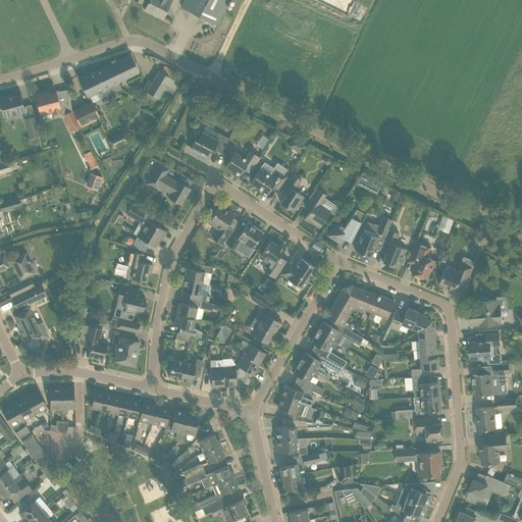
[(136,0),(141,2),(141,1),(147,4),(144,9),(161,18),(170,0),(136,0)]
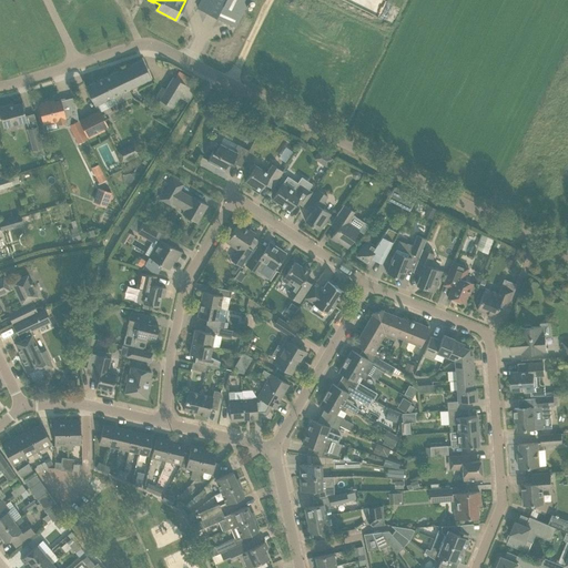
[(200,0),(196,8),(215,17),(235,27),(247,0),(200,0)]
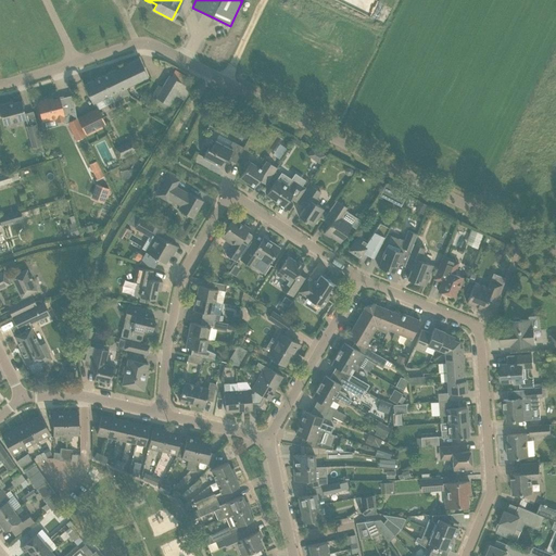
[(84,85),(92,103),(112,95),(115,101),(129,95),(126,88),(148,77),(139,59),(84,85)]
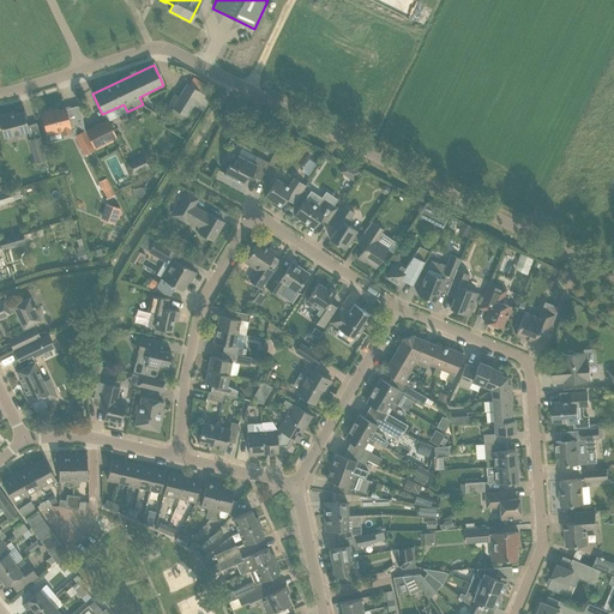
[(173,108),(185,115),(200,91),(187,83),(179,96),(173,108)]
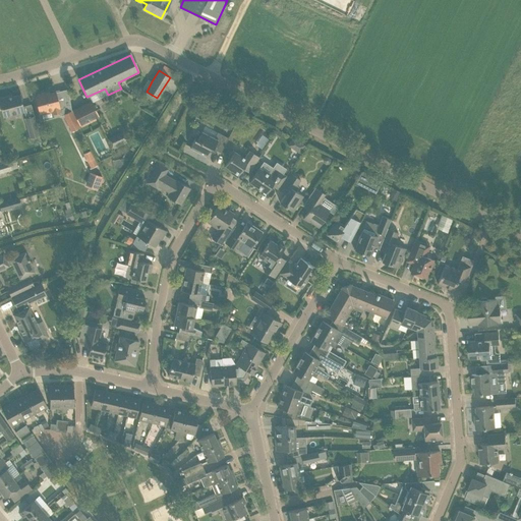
[(45,93),(35,95),(38,105),(40,114),(52,110),(53,113),(59,112),(60,116),(63,115),(71,111),(69,101),(68,97),(67,95),(56,97),(55,93),(45,95),(45,93)]
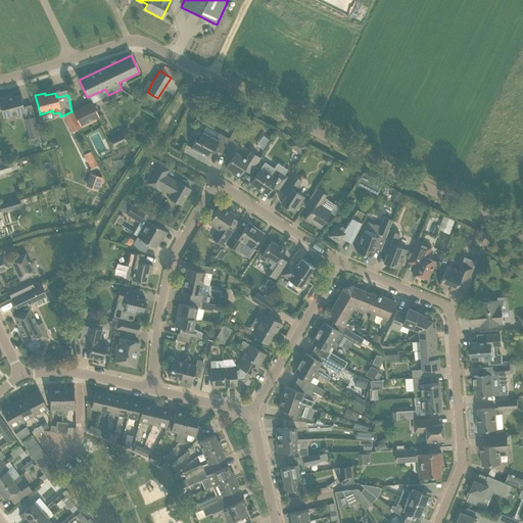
[(0,97),(0,106),(3,117),(25,111),(22,104),(19,95),(8,98),(7,96),(0,97)]
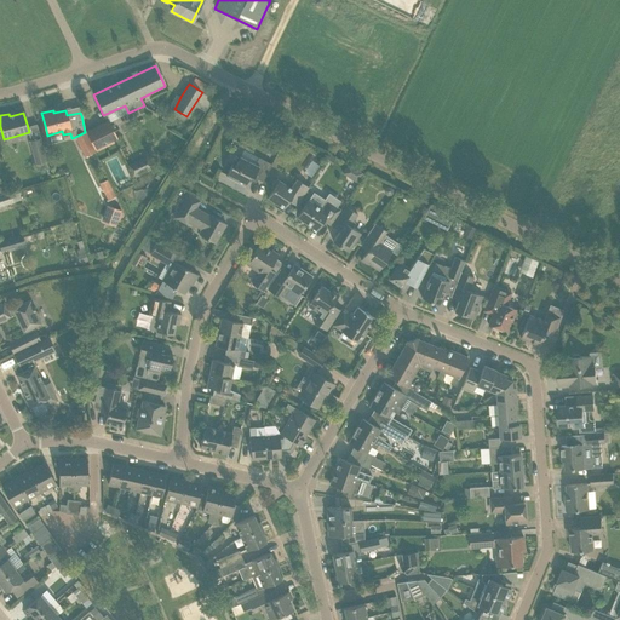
[(87,130),(96,147),(119,136),(109,118),(87,130)]
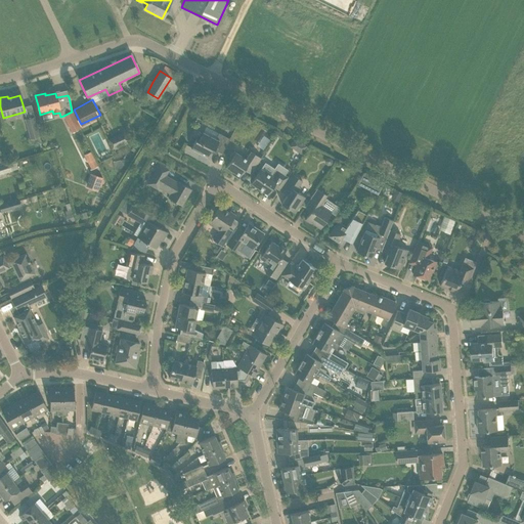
[(72,112),(63,116),(72,131),(79,127),(72,112)]
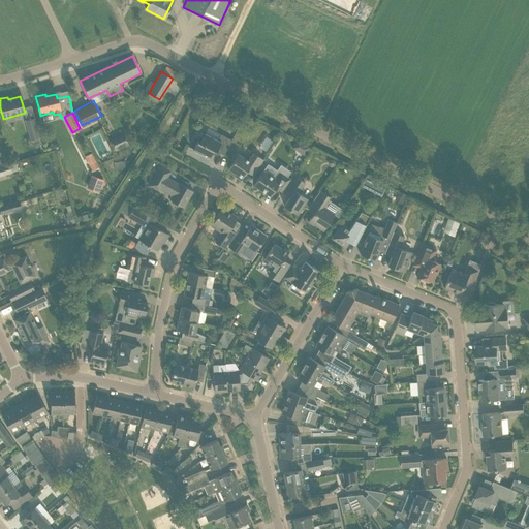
[(34,118),(25,120),(30,139),(39,137),(34,118)]
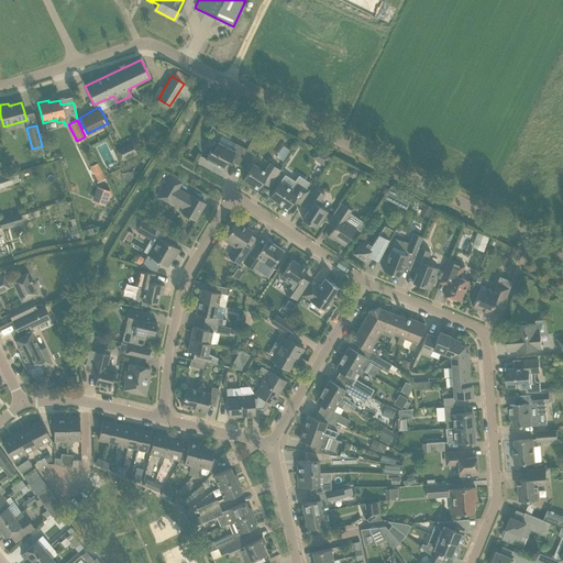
[(249,125),(245,131),(252,134),(254,129),(249,125)]
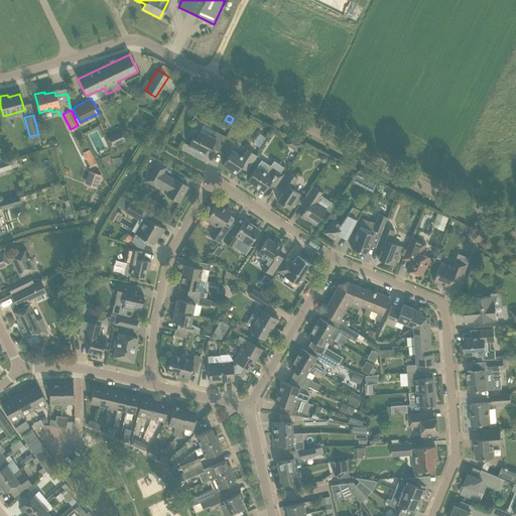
[(106,137),(110,147),(111,146),(112,148),(127,140),(122,129),(106,137)]
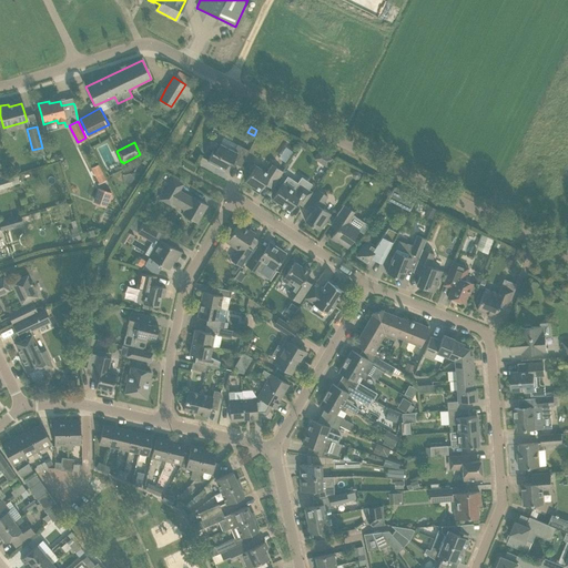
[(206,161),(224,170),(227,163),(230,164),(232,165),(233,165),(234,165),(234,164),(235,164),(235,163),(241,166),(245,156),(249,150),(236,144),(234,150),(230,149),(220,143),(215,153),(212,151),(206,161)]
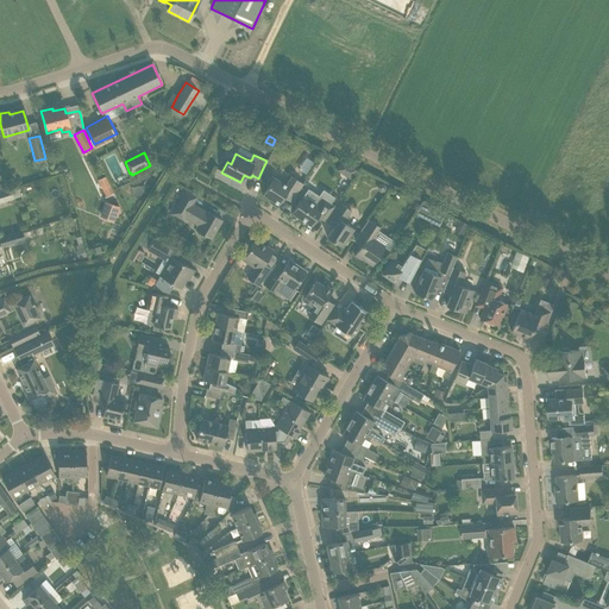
[(343,161),(337,170),(350,179),(356,169),(343,161)]
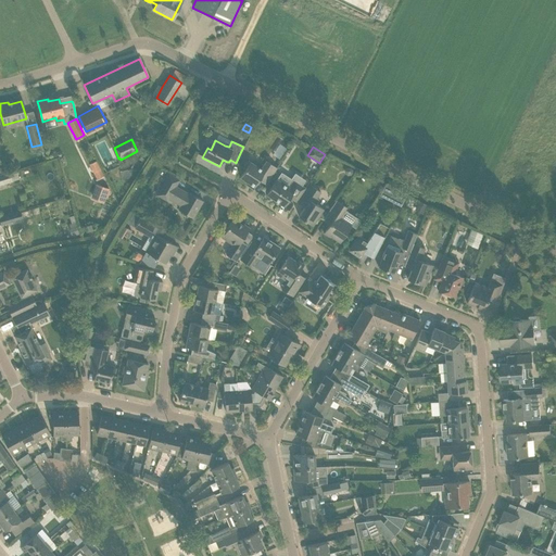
[(242,168),(244,169),(240,177),(254,187),(258,180),(265,185),(272,175),(276,168),(266,161),(261,169),(248,160),(242,168)]
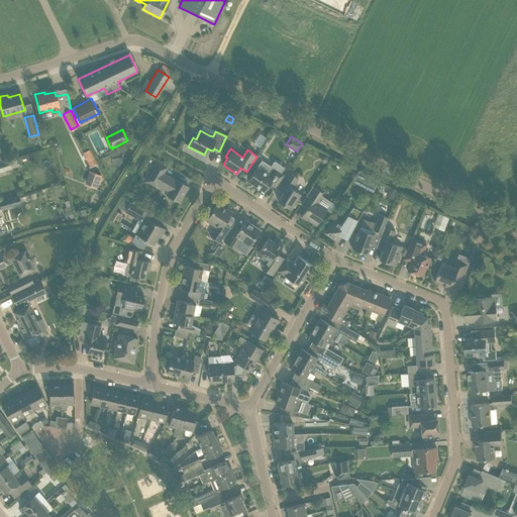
[(83,152),(89,168),(97,164),(90,149),(83,152)]
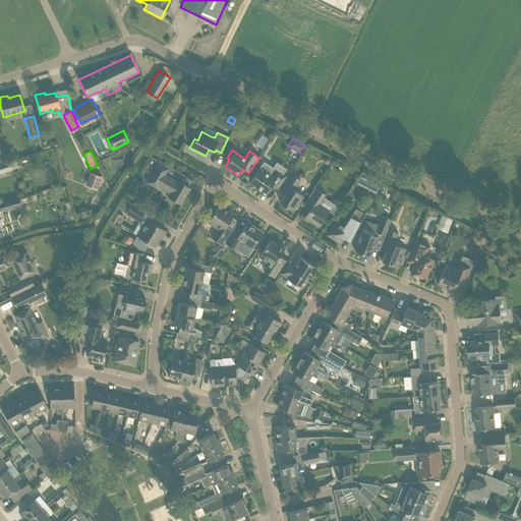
[(2,163),(0,163),(0,172),(16,168),(14,159),(2,163)]
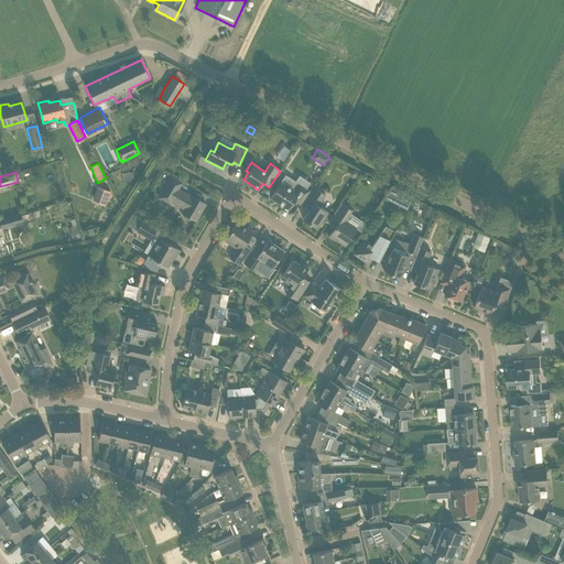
[(191,196),(177,188),(182,183),(172,176),(160,197),(170,203),(172,199),(187,208),(184,214),(195,220),(205,204),(191,195),(191,196)]
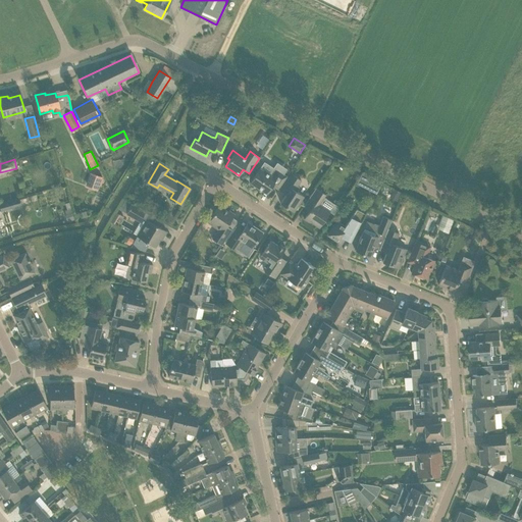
[(255,174),(250,183),(266,194),(272,186),(277,189),(283,180),(285,176),(282,174),(273,168),(272,169),(266,164),(263,165),(260,168),(259,168),(255,174)]
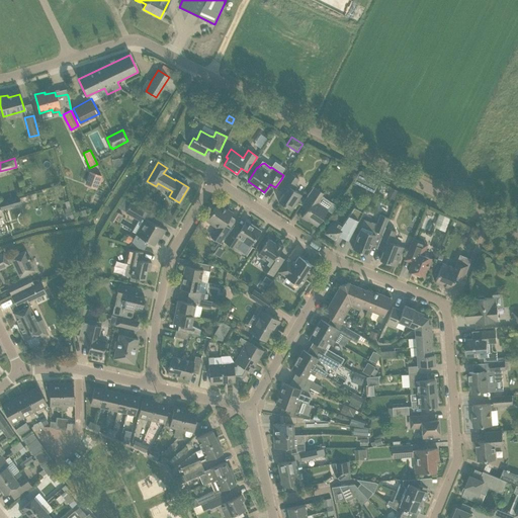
[(378,181),(360,171),(356,178),(369,185),(367,189),(373,192),(378,181)]
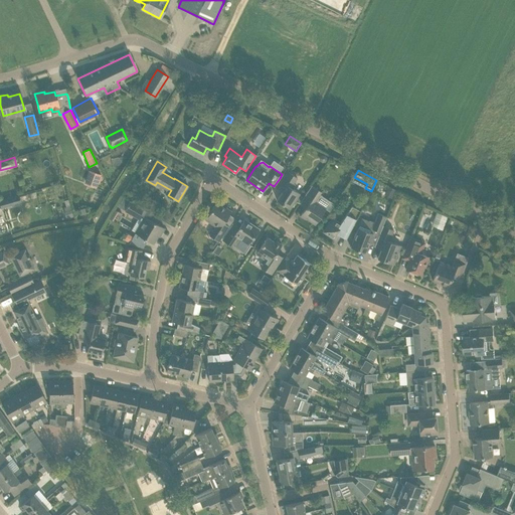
[(87,183),(96,187),(101,175),(91,171),(87,183)]
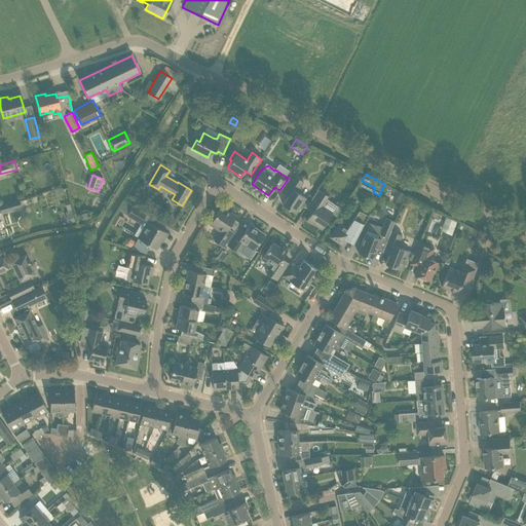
[(289,209),(295,213),(305,197),(299,193),(301,189),(299,187),(303,182),(293,175),(289,181),(282,192),(288,196),(282,204),(289,209)]
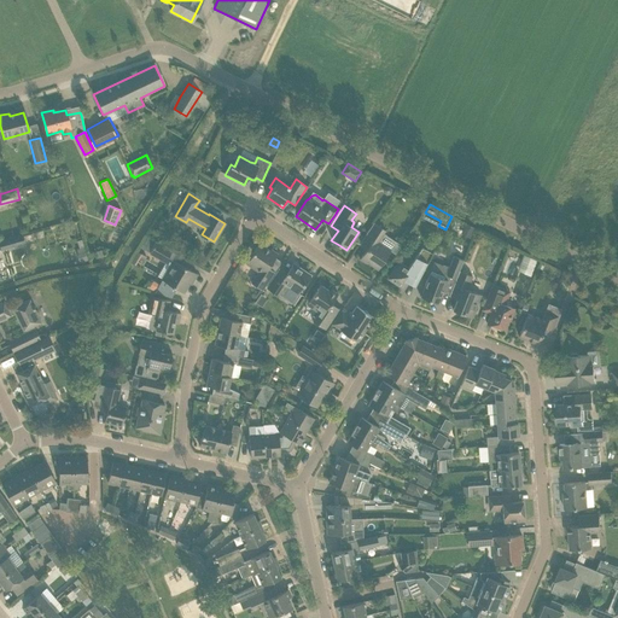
[(467,245),(474,225),(454,219),(450,229),(462,233),(459,243),(467,245)]
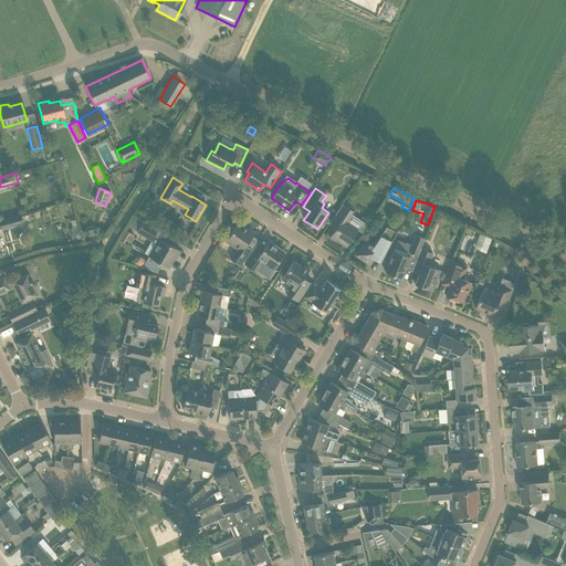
[(335,215),(328,223),(335,228),(329,237),(335,241),(336,240),(346,247),(352,238),(358,229),(362,231),(367,223),(352,213),(353,211),(342,203),(335,215)]
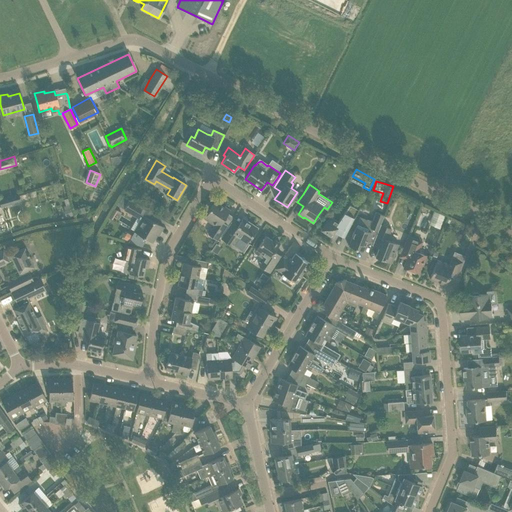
[(0,199),(0,205),(1,207),(11,204),(11,205),(21,203),(18,194),(0,199)]
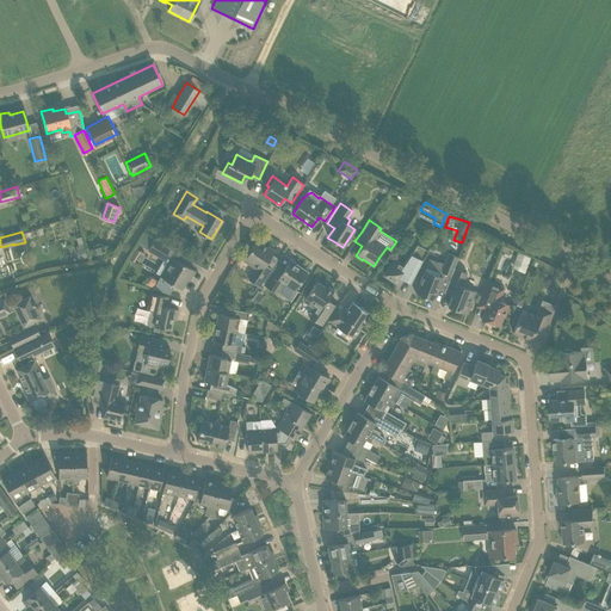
[(149,247),(147,251),(164,259),(170,248),(154,239),(149,247)]
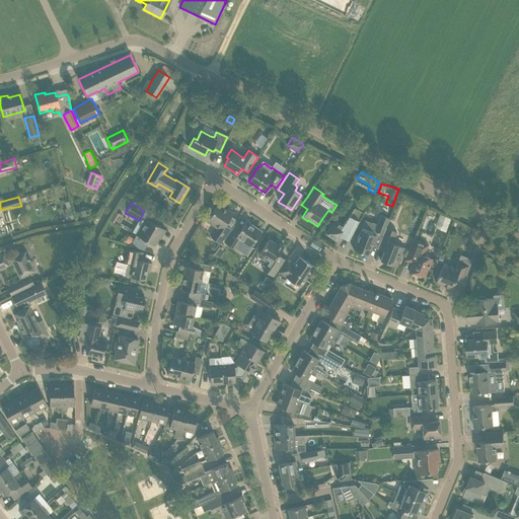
[(217,228),(211,237),(220,243),(230,228),(225,224),(232,213),(227,209),(226,210),(217,204),(212,212),(212,213),(208,219),(215,223),(213,226),(217,228)]
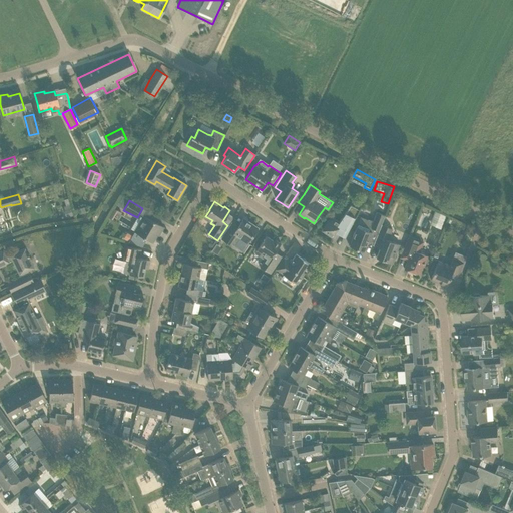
[(322,230),(335,239),(337,235),(337,232),(339,231),(340,233),(345,236),(350,227),(359,210),(350,205),(338,223),(337,221),(334,219),(332,219),(331,218),(328,222),(322,230)]
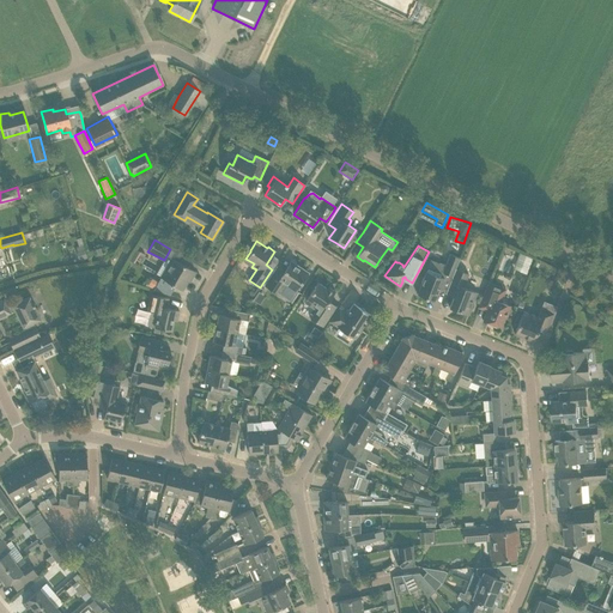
[(134,249),(129,259),(134,261),(139,253),(144,256),(145,254),(135,248),(134,249)]
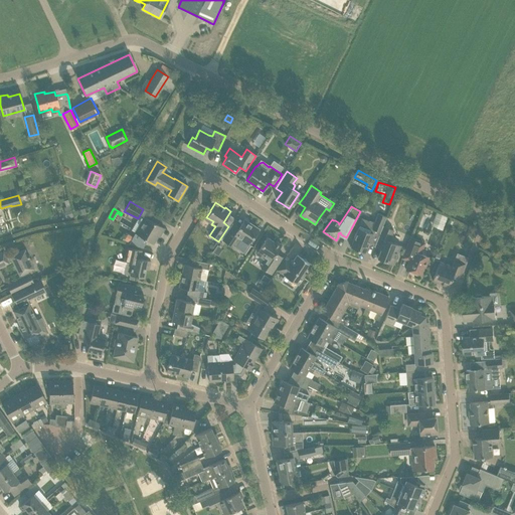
[(369,242),(374,244),(379,232),(382,225),(386,216),(377,213),(374,222),(369,220),(368,221),(361,218),(357,228),(353,238),(352,237),(348,244),(350,245),(350,247),(365,253),(369,242)]
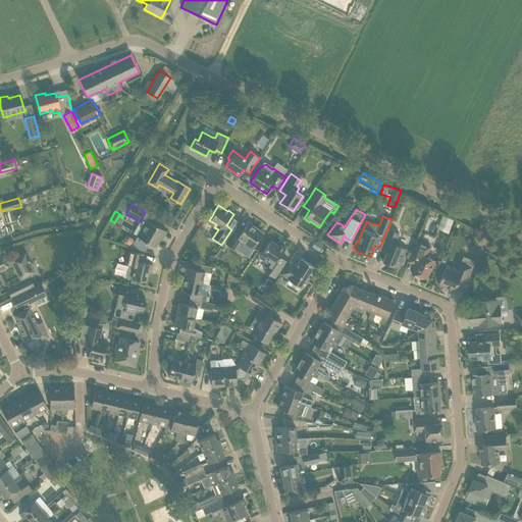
[(442,216),(439,224),(450,228),(453,220),(442,216)]
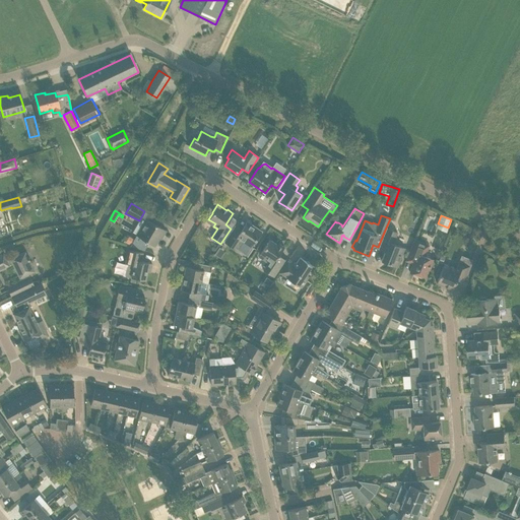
[(146,224),(139,238),(154,246),(160,235),(163,236),(166,231),(145,218),(142,222),(146,224)]
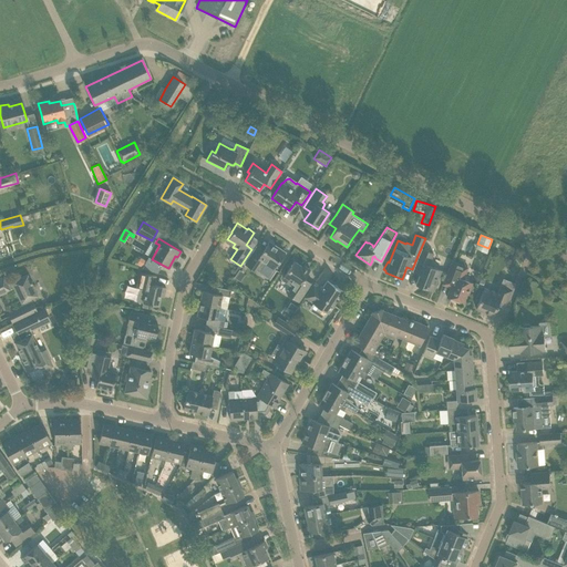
[(278,261),(285,253),(268,241),(265,247),(258,243),(254,250),(247,259),(244,265),(255,272),(259,266),(261,266),(264,266),(264,265),(272,270),(278,261)]
